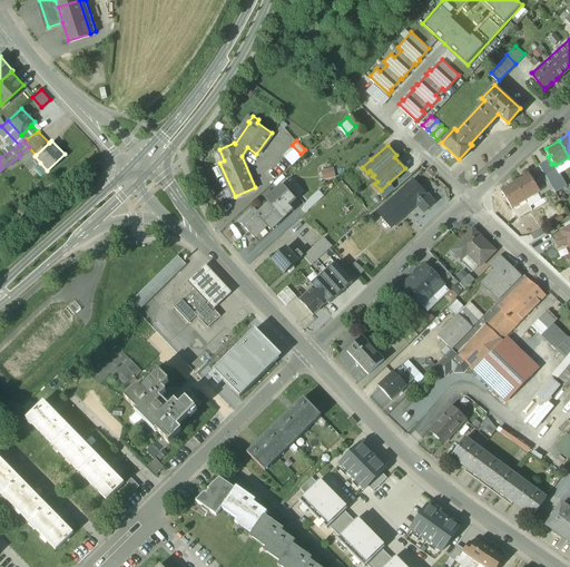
[(366,154),(354,165),(360,172),(363,168),(362,167),(371,159),(366,154)]
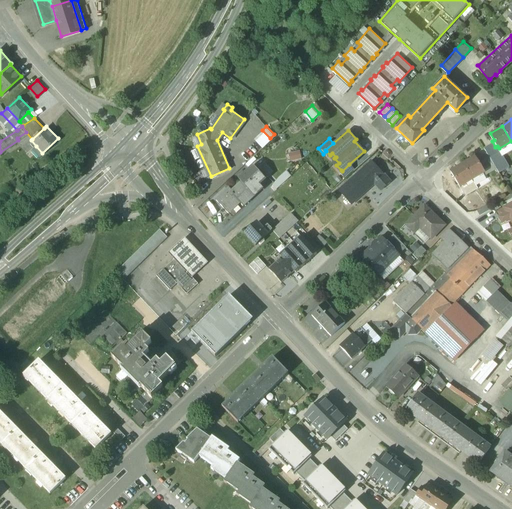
[(495,147),(492,141),(484,146),(487,151),(492,160),(493,162),(496,167),(496,166),(499,170),(509,164),(499,148),(497,146),(495,147)]
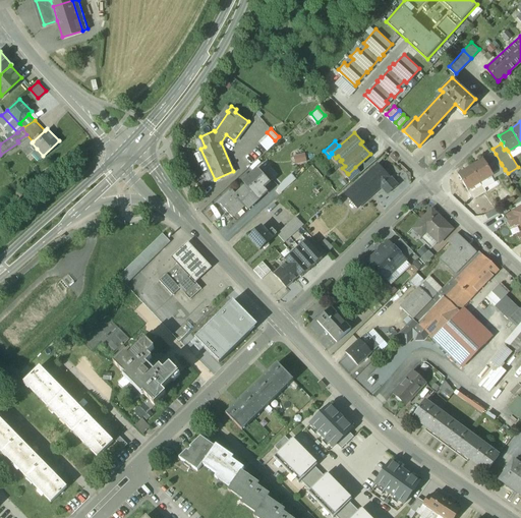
[(43,156),(37,149),(34,151),(40,158),(43,156)]
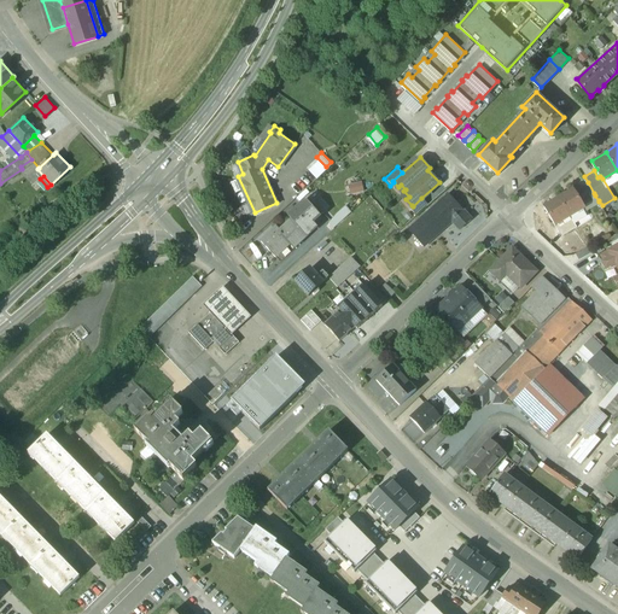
[(349,181),(351,191),(365,187),(362,177),(349,181)]
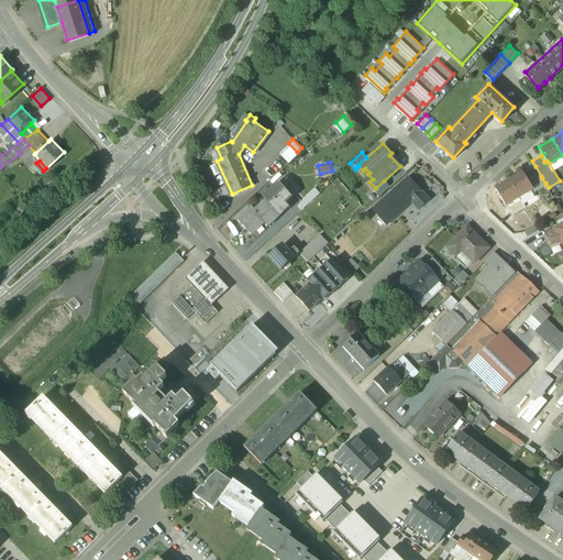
[(536,166),(526,173),(533,184),(542,178),(541,176),(536,166)]
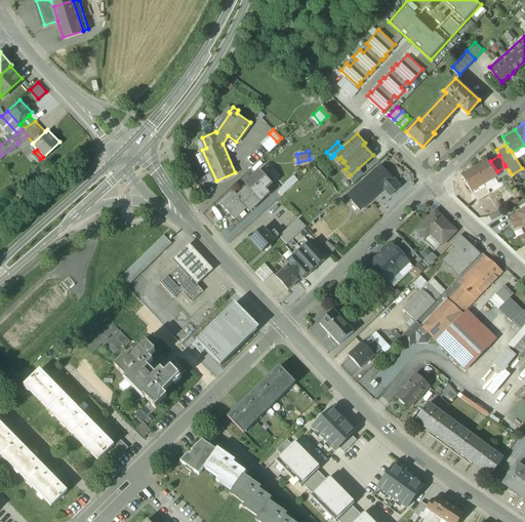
[(487,159),(475,166),(484,183),(496,174),(495,172),(497,171),(490,161),(488,162),(487,159)]
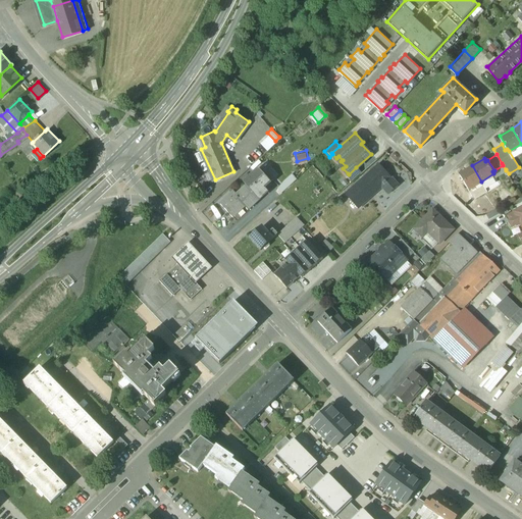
[(379,162),(346,193),(358,206),(367,197),(365,195),(379,183),(388,192),(398,184),(379,162)]
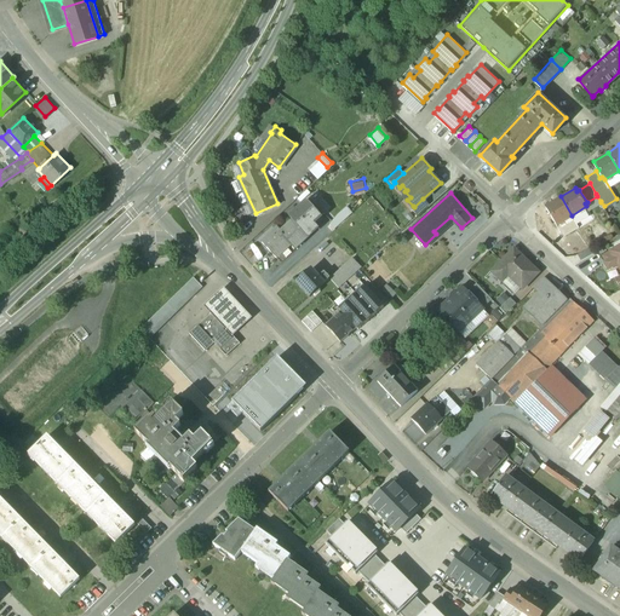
[(325,211),(310,196),(305,201),(319,216),(325,211)]
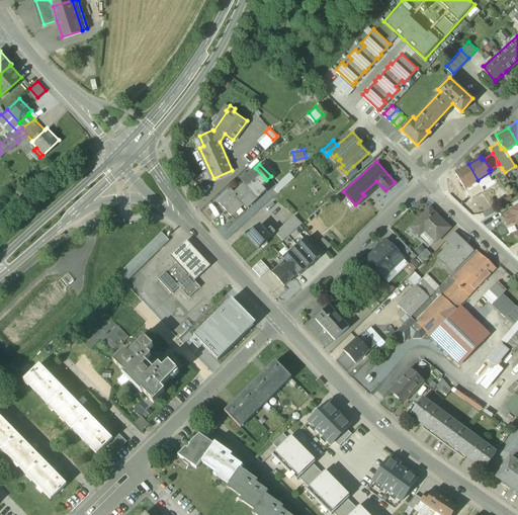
[(478,180),(468,164),(455,172),(465,187),(478,180)]
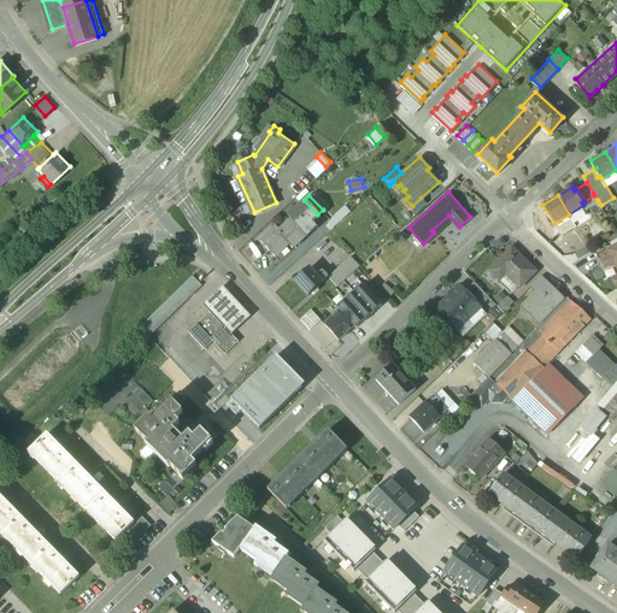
[(421,198),(412,206),(411,205),(410,206),(415,212),(425,202),(421,198)]
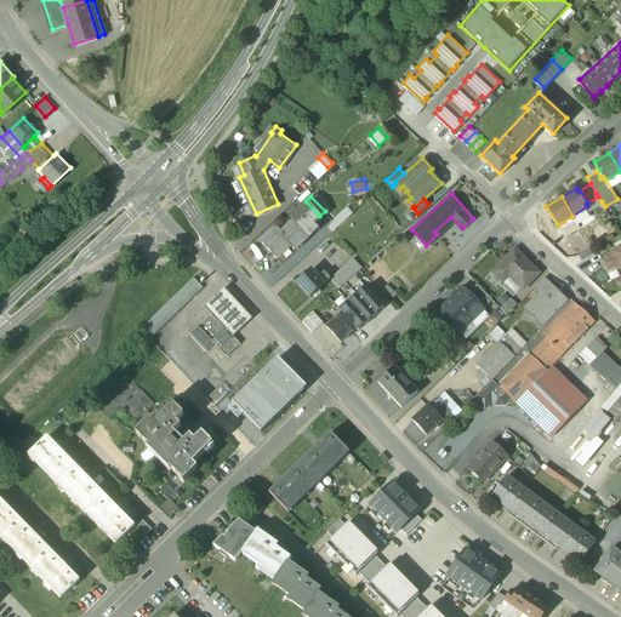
[(306,201),(291,215),(295,217),(309,234),(318,227),(313,222),(319,216),(306,201)]
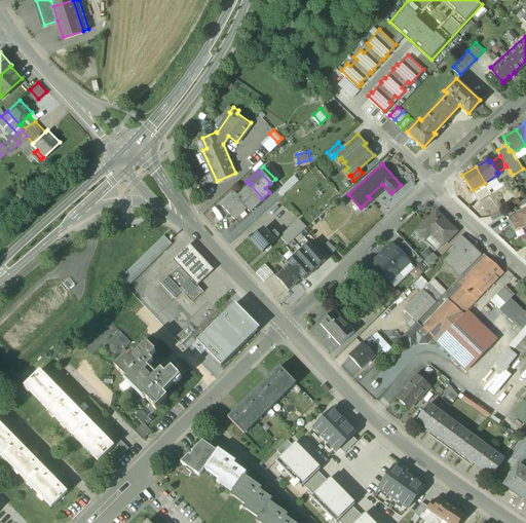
[(289,180),(279,188),(284,192),(292,184),(289,180)]
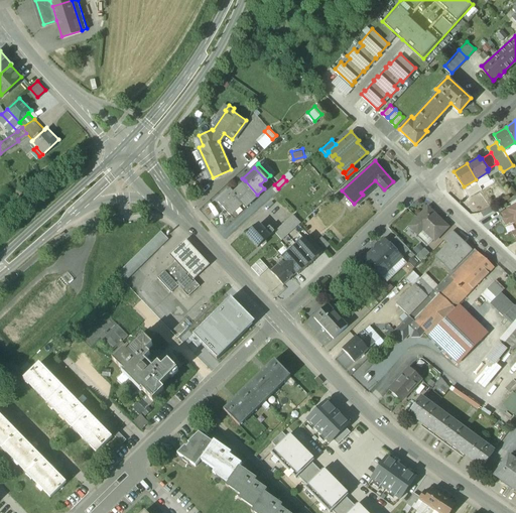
[(245,180),(234,191),(231,188),(219,201),(230,213),(242,202),(245,206),(257,195),(245,180)]
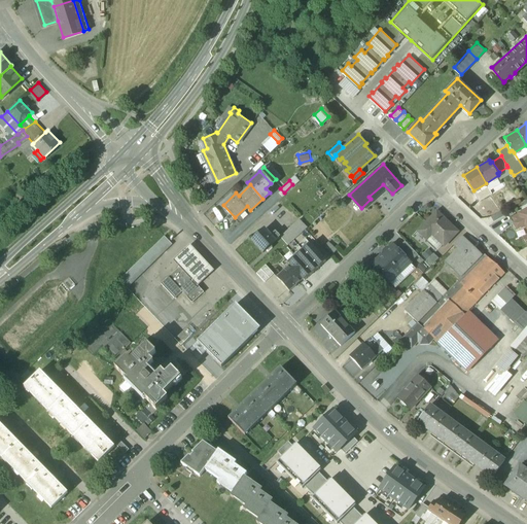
[(501,209),(490,214),(493,220),(504,214),(501,209)]
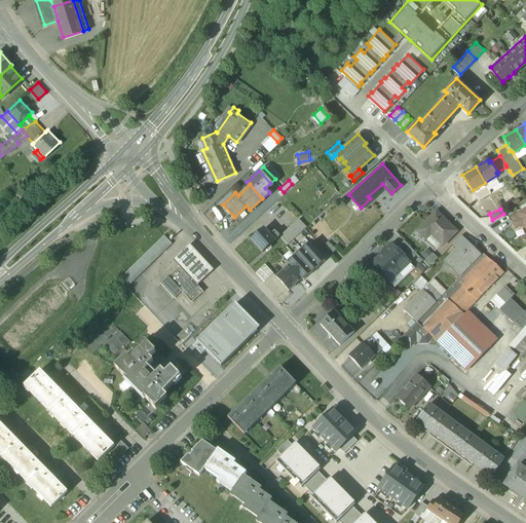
[(456,229),(436,210),(417,228),(425,236),(431,231),(443,243),(456,229)]
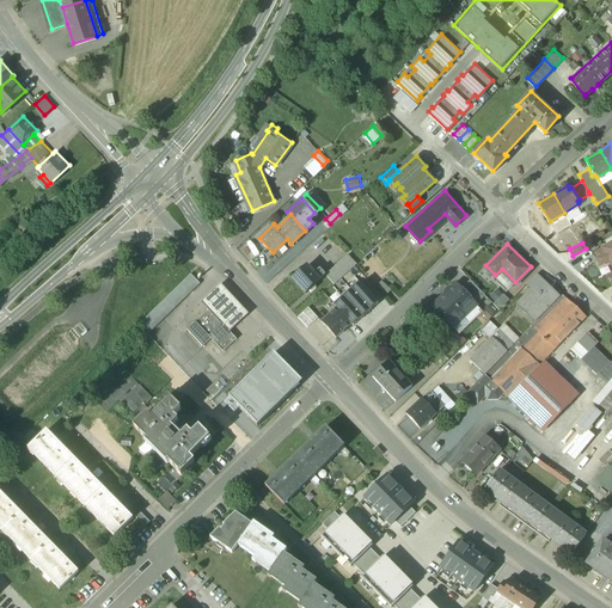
[(603,247),(597,251),(600,257),(598,258),(600,263),(610,258),(603,247)]
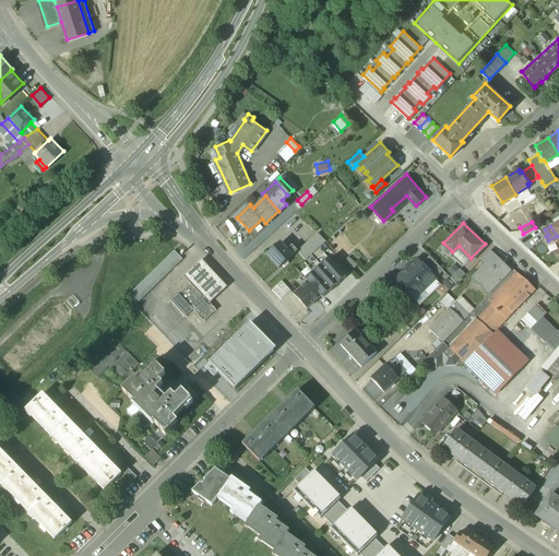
[(317,229),(296,248),(305,257),(325,238),(317,229)]
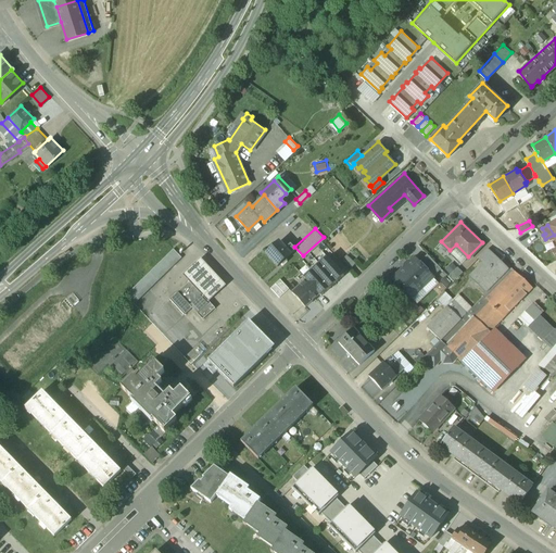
[(278,239),(265,251),(277,264),(290,252),(289,251),(294,247),(290,241),(285,246),(278,239)]
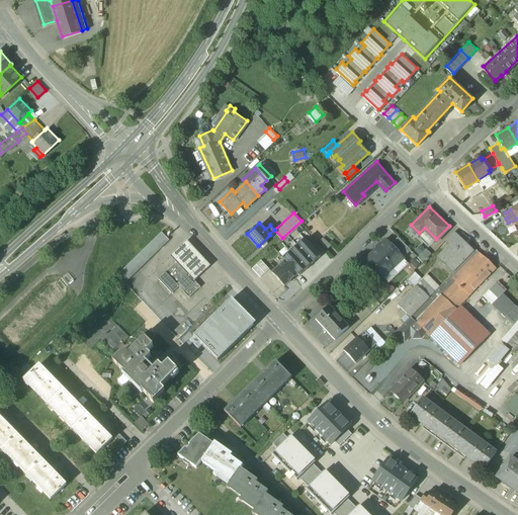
[(161,230),(116,273),(124,281),(169,238),(161,230)]
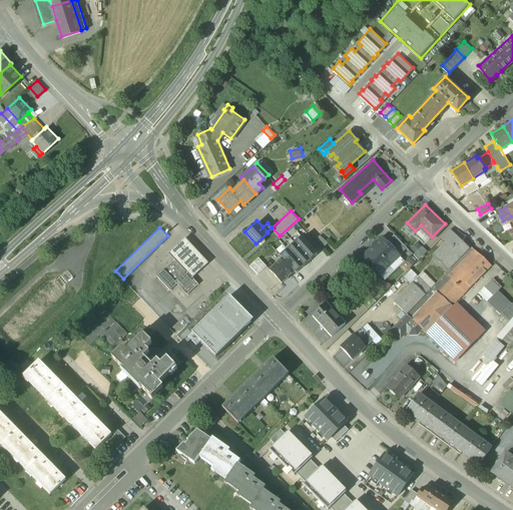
[(449,227),(441,235),(446,241),(454,232),(449,227)]
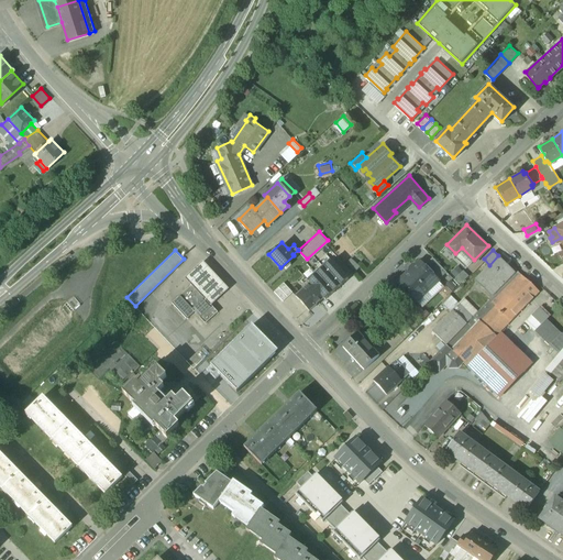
[(338,255),(332,260),(345,274),(350,270),(338,255)]
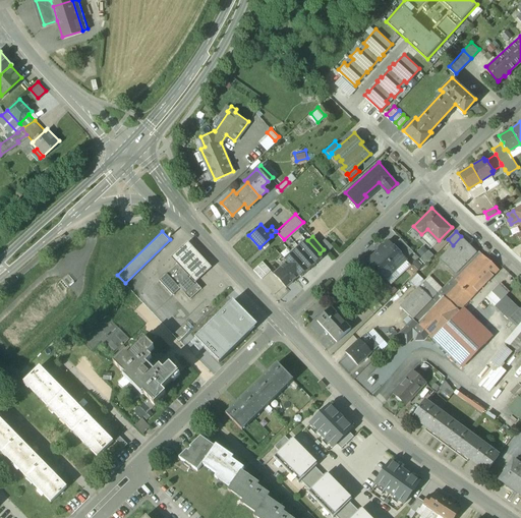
[(413,249),(400,236),(392,244),(405,257),(413,249)]
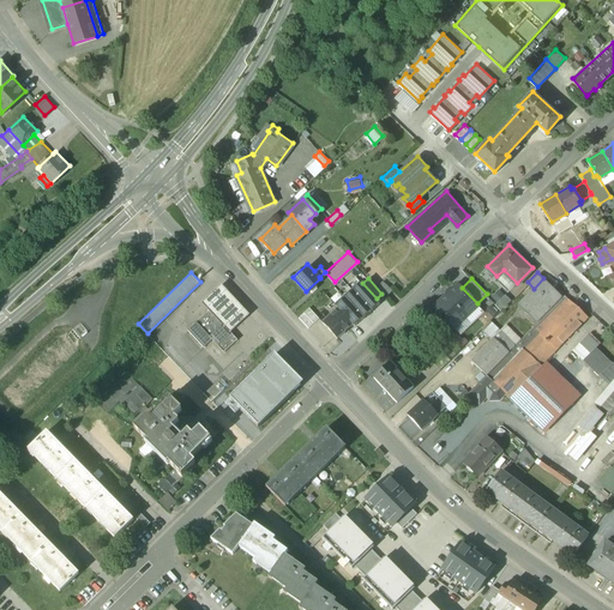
[(561,295),(543,278),(534,289),(524,299),(533,307),(529,312),(537,320),(561,295)]
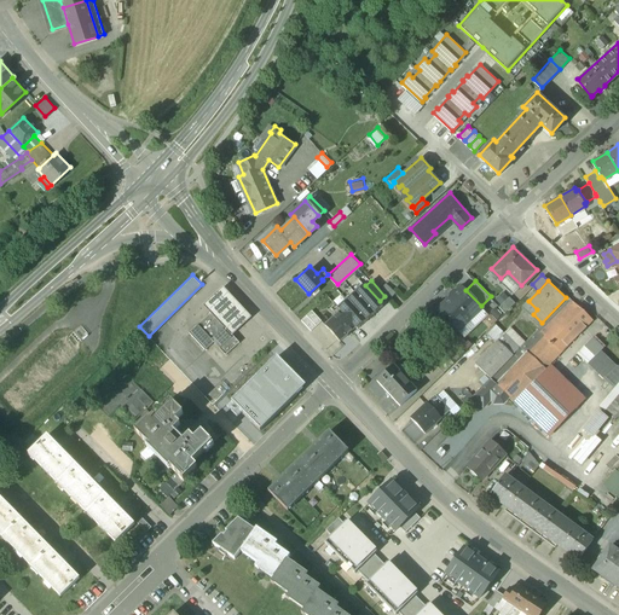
[(337,305),(342,309),(356,324),(358,326),(382,303),(380,301),(365,285),(363,282),(337,305)]
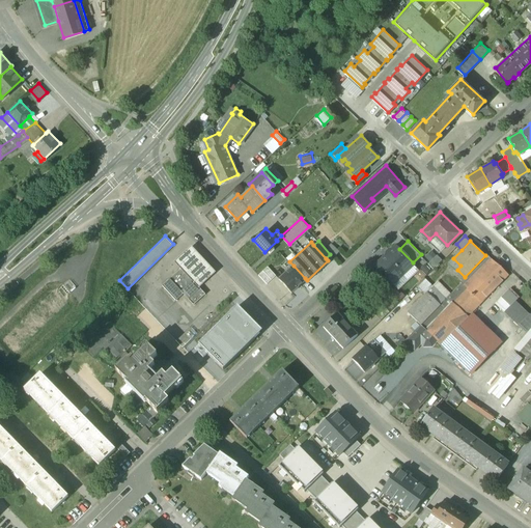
[(339,249),(331,242),(327,246),(335,254),(339,249)]
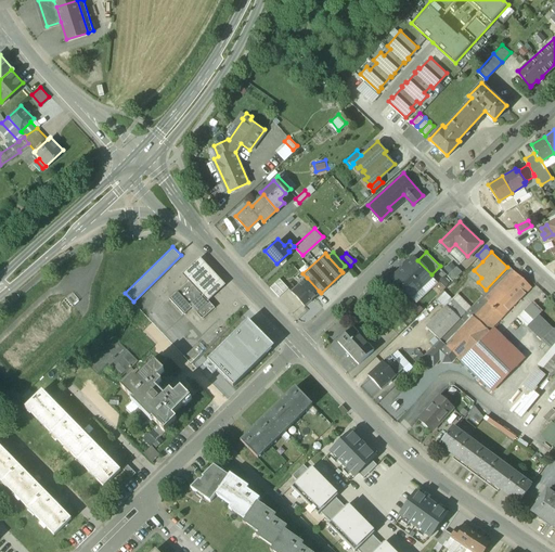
[(190,279),(208,298),(226,283),(199,256),(183,271),(190,279)]
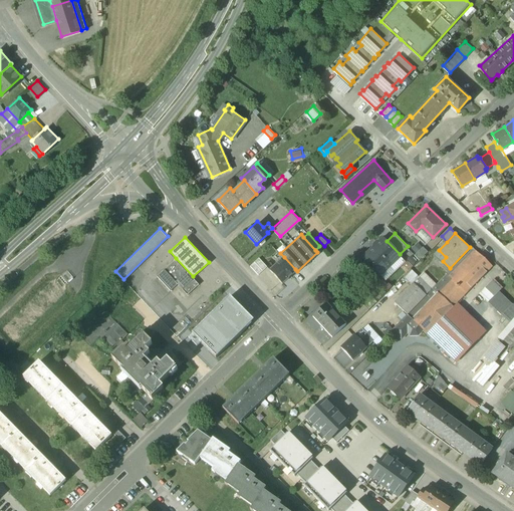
[(387,241),(382,237),(363,255),(380,273),(400,254),(387,241)]
